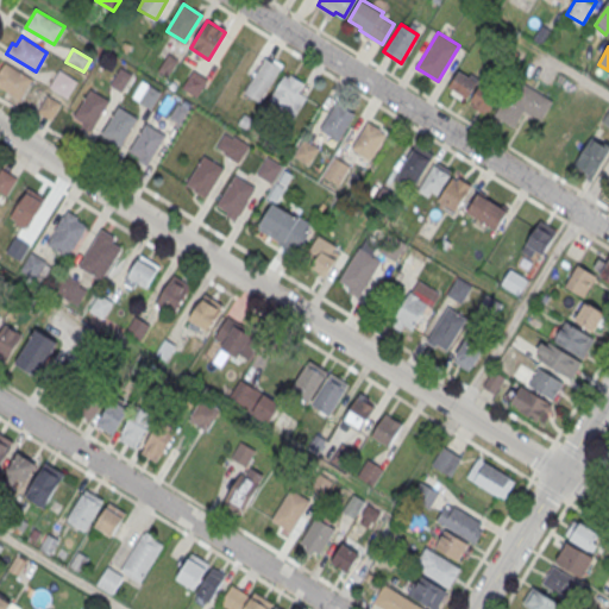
[(167,52),(156,69),(168,76),(179,60),(167,52)]
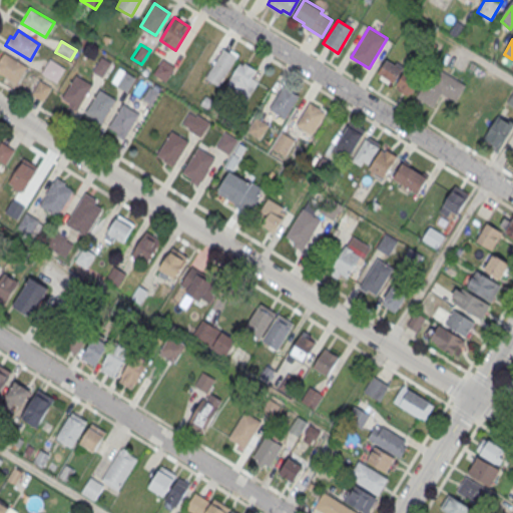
[(223,48),(236,57),(218,86),(204,77),(223,48)]
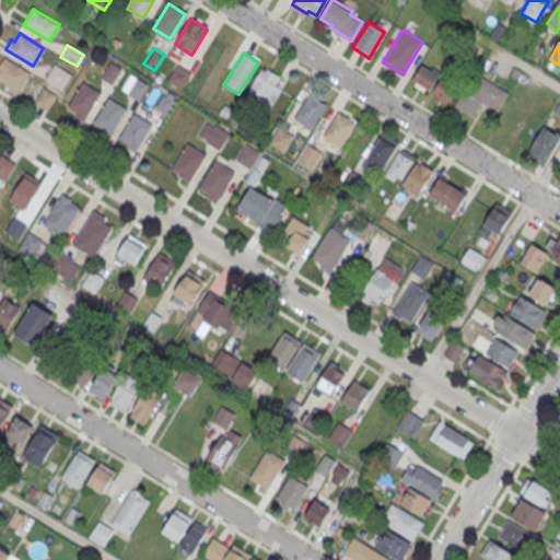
[(31,72),(19,92),(0,79),(0,62),(4,56),(31,72)]
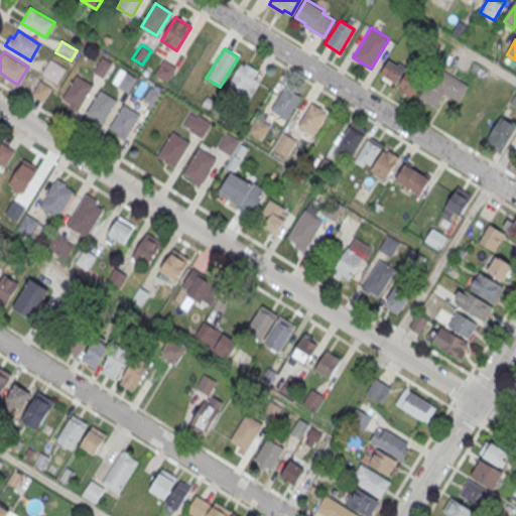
[(102,56),(94,72),(103,78),(112,62),(102,56)]
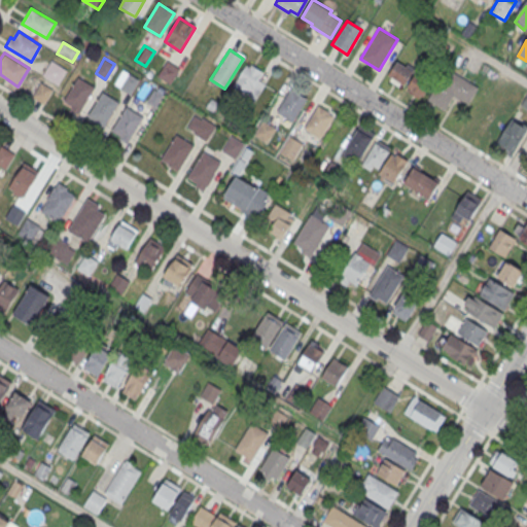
[(42,74),(51,60),(67,70),(58,83),(42,74)]
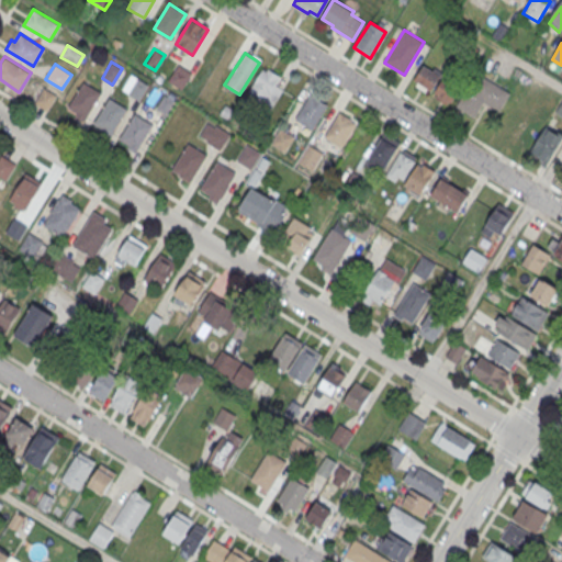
[(412,82),(430,93),(441,75),(423,64),(412,82)]
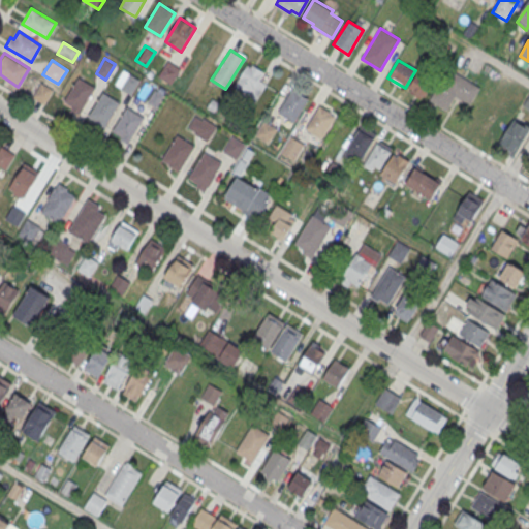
[(167,61),(158,75),(172,84),(180,68),(167,61)]
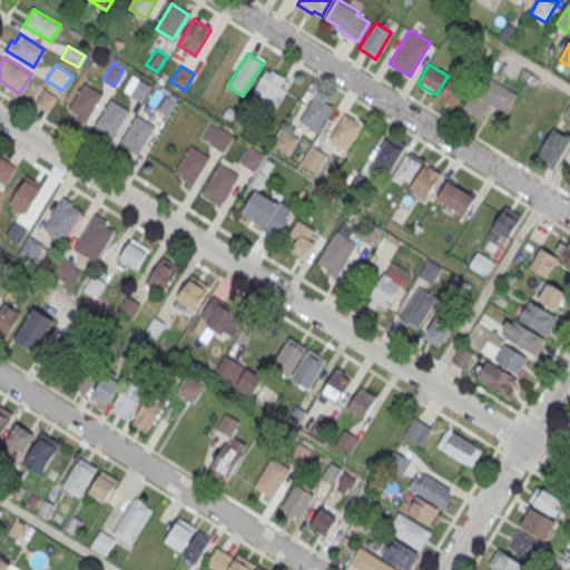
[(267,67),(284,77),(268,102),(252,91),(267,67)]
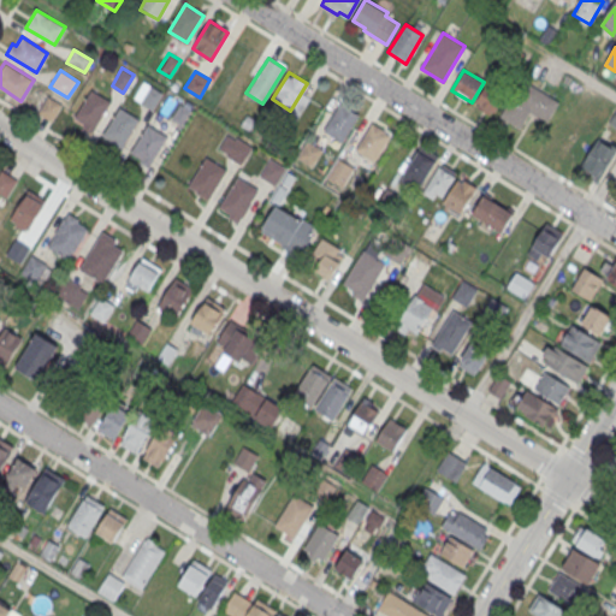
[(502,118),(521,130),(531,114),(548,124),(560,102),(522,82),(502,118)]
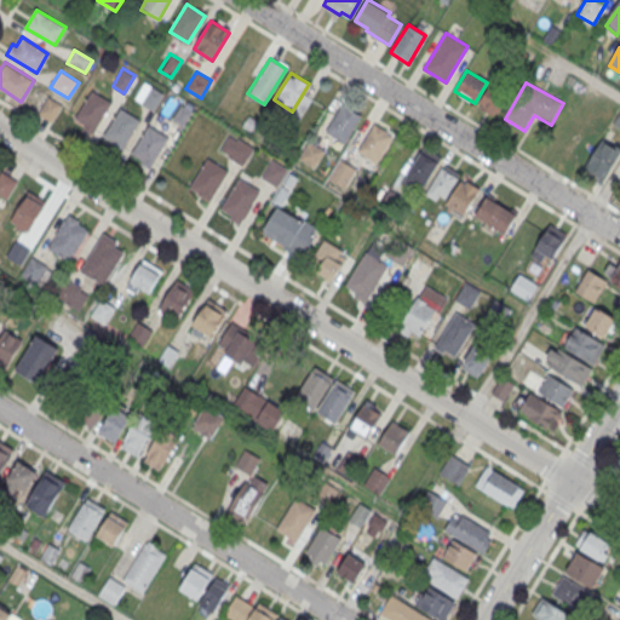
[(151,86),(141,104),(153,112),(164,93),(151,86)]
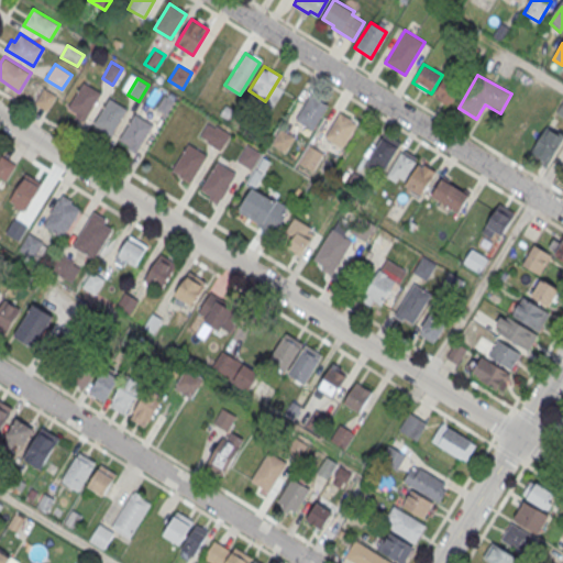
[(451,106),(460,86),(443,78),(434,98),(451,106)]
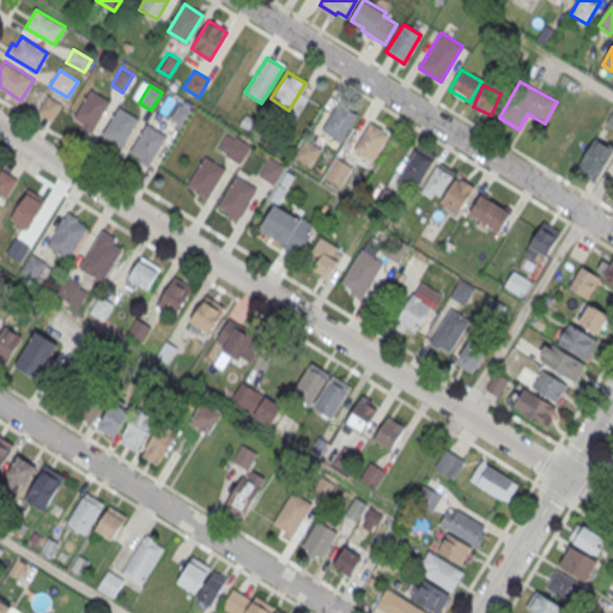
[(91,89),(111,101),(92,132),(83,127),(85,122),(74,116),(91,89)]
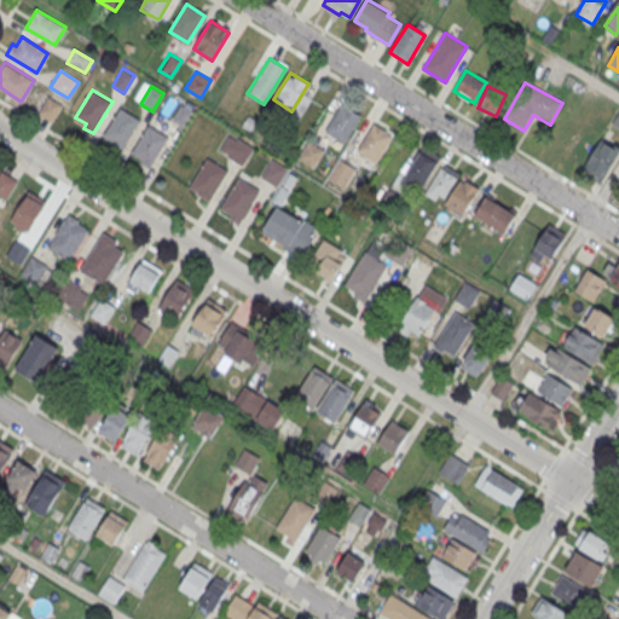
[(47,97),(62,105),(52,122),(38,113),(47,97)]
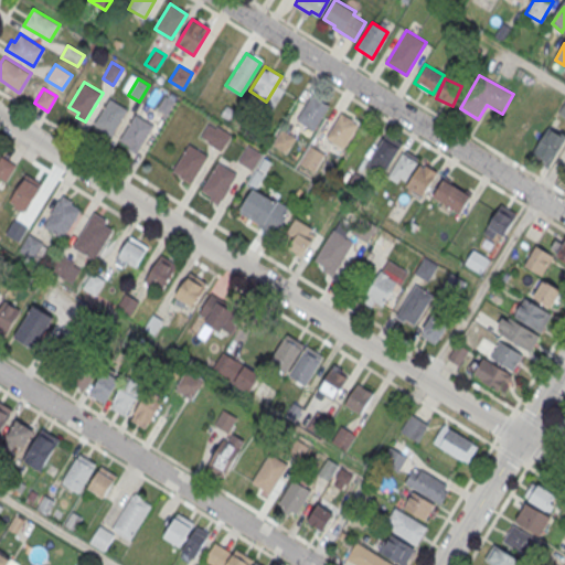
[(312,94),(329,105),(313,130),(297,119),(312,94)]
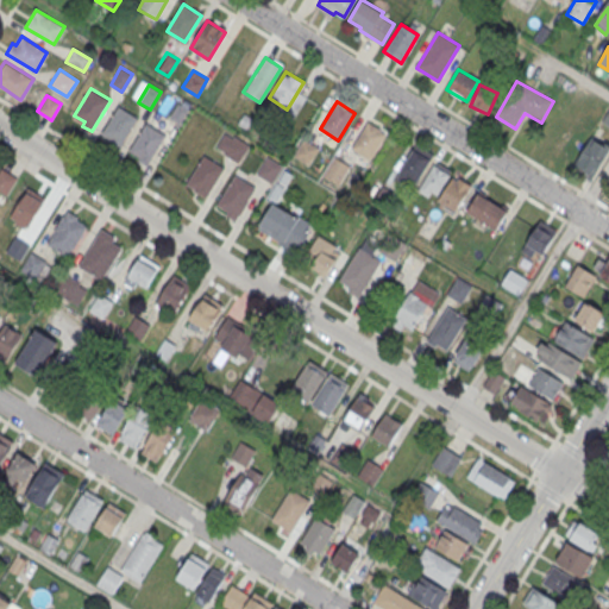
[(177,102),(168,118),(180,124),(188,108),(177,102)]
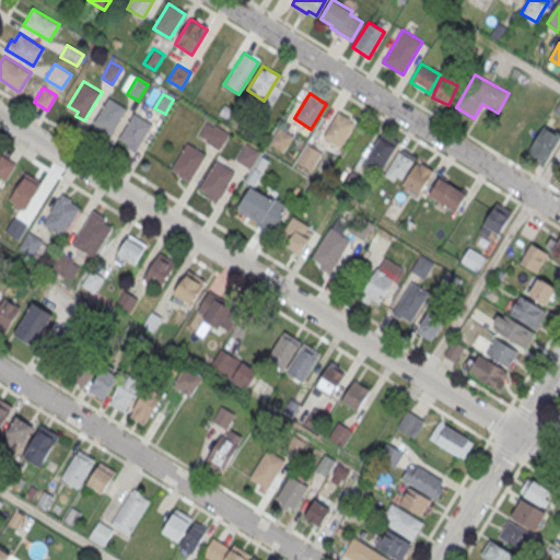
[(108,97),(126,108),(112,133),(93,123),(108,97)]
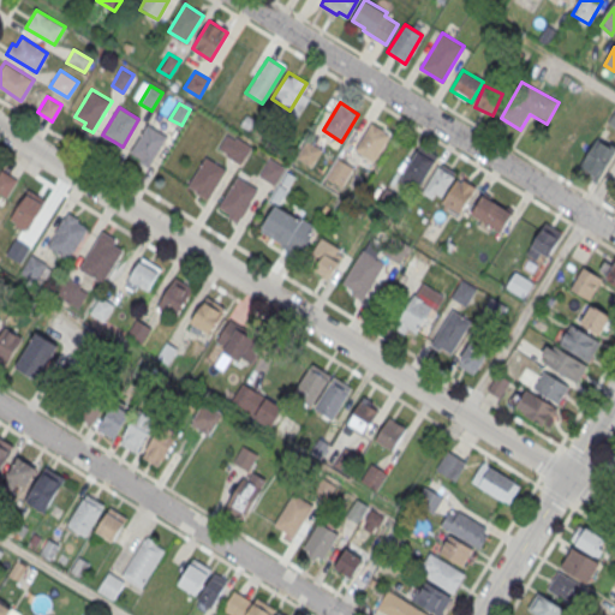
[(372,123),(390,135),(374,161),(356,150),(372,123)]
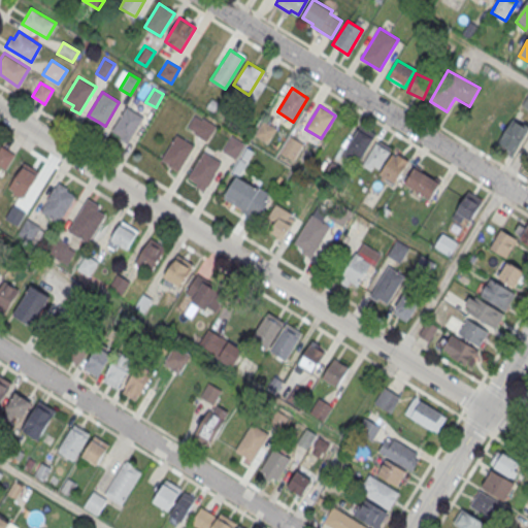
[(126,106),(110,130),(128,141),(143,117),(126,106)]
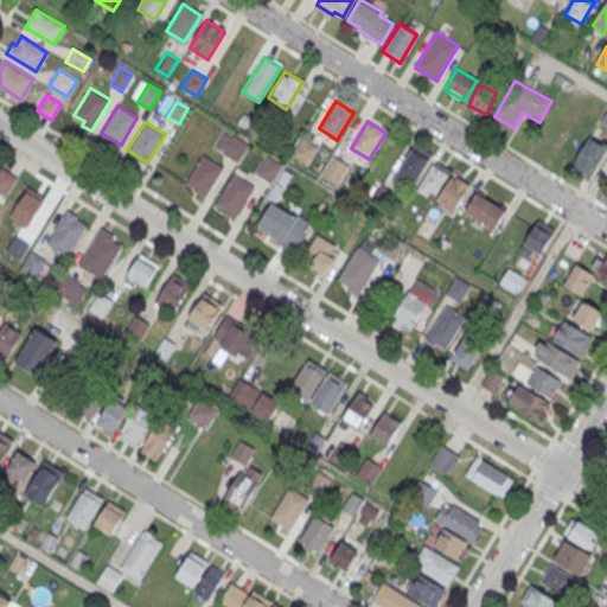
[(216,151),(240,163),(248,146),(223,134),(216,151)]
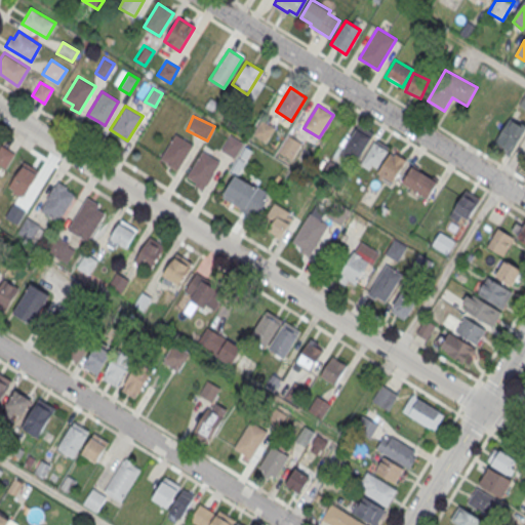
[(510,119),(524,127),(524,129),(512,152),(495,143),(510,119)]
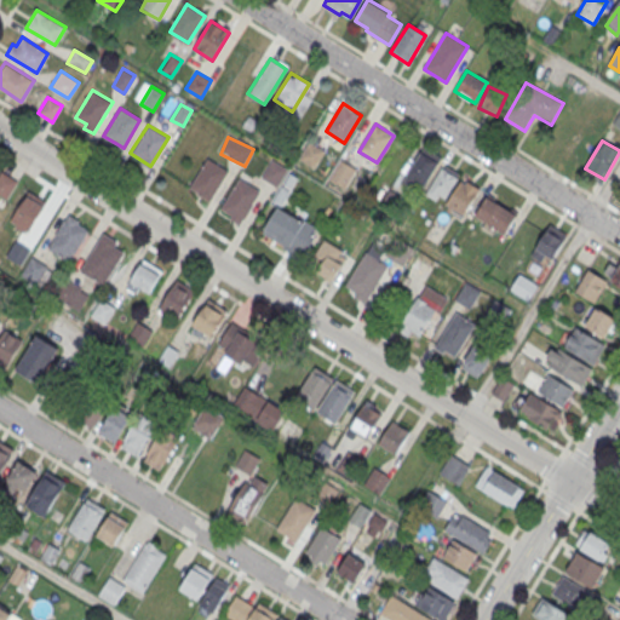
[(310,142),(299,159),(314,168),(325,151),(310,142)]
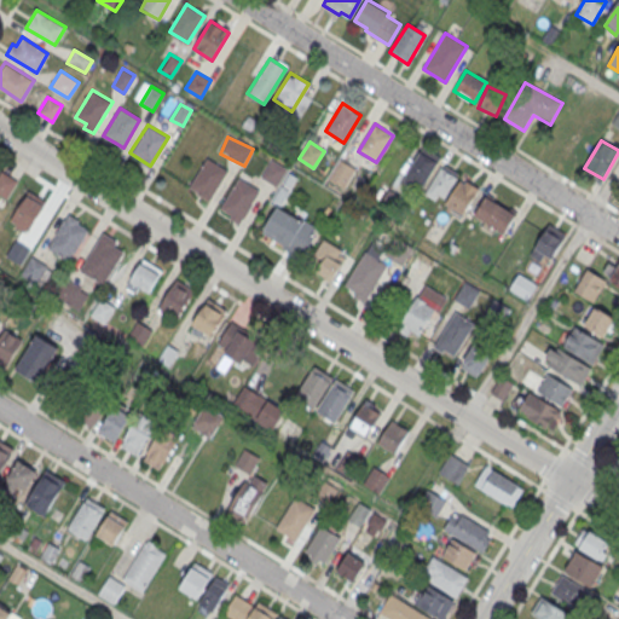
[(423,146),(440,157),(420,192),(401,181),(423,146)]
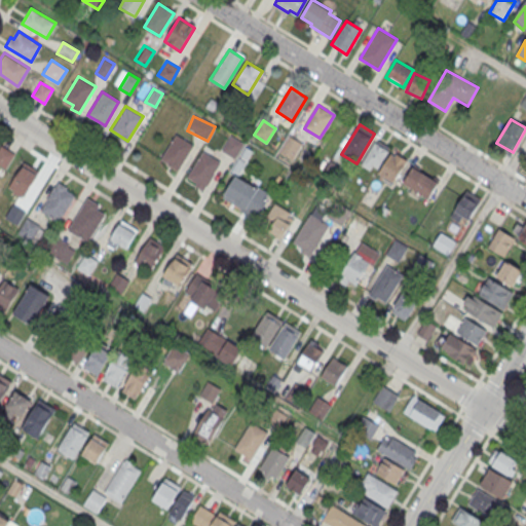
[(176,134),(161,158),(179,170),(193,145),(176,134)]
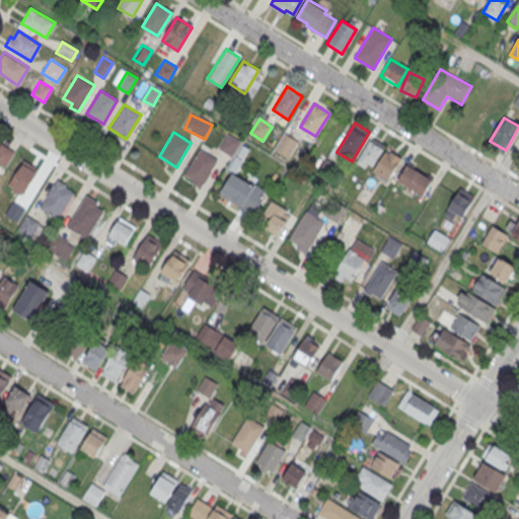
[(285,133),(275,149),(289,157),(298,141),(285,133)]
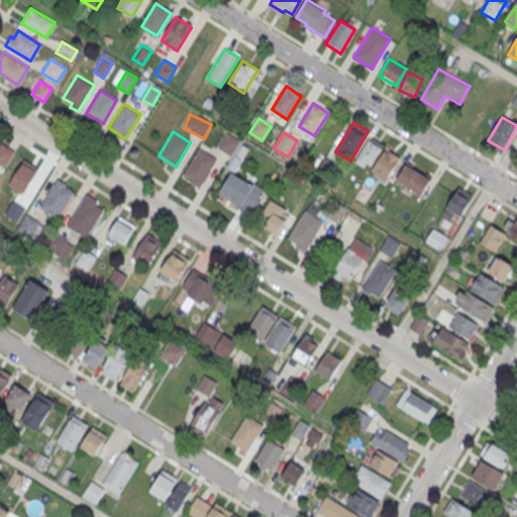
[(228,133),(218,147),(230,154),(239,140),(228,133)]
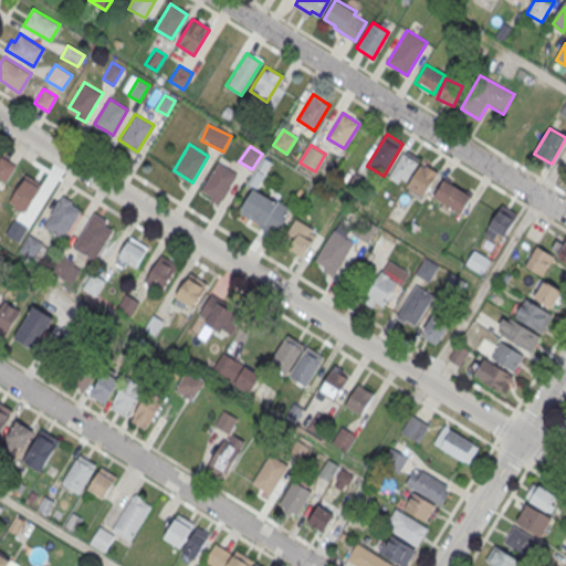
[(402,153),(419,163),(407,181),(400,178),(397,184),(387,177),(402,153)]
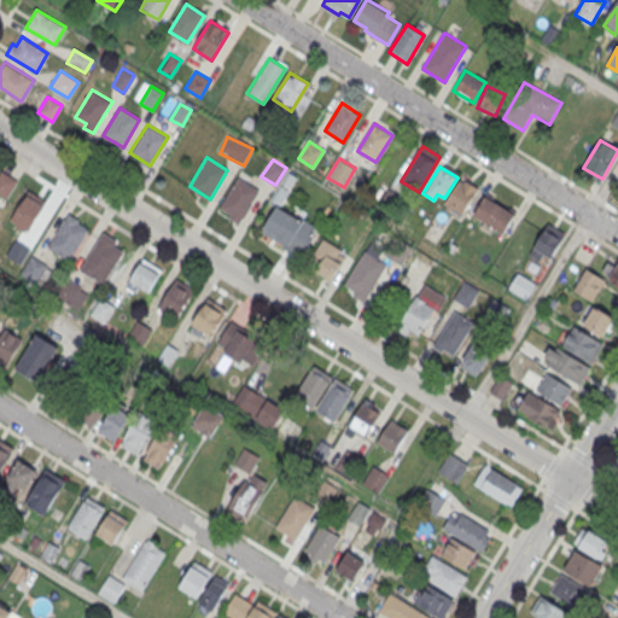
[(17,180),(7,197),(0,192),(0,172),(1,170),(17,180)]
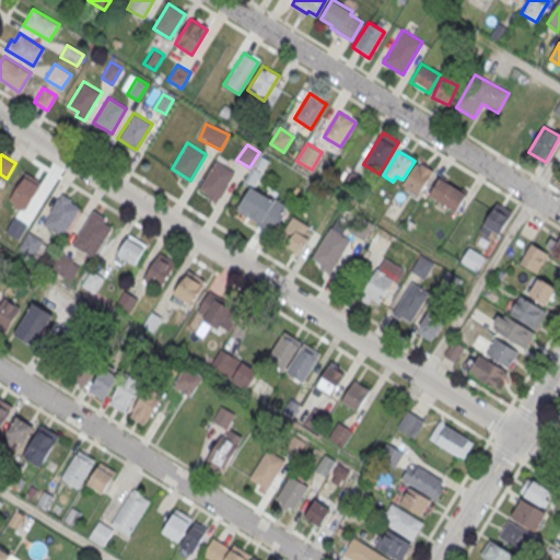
[(216,161),(199,187),(218,199),(235,173),(216,161)]
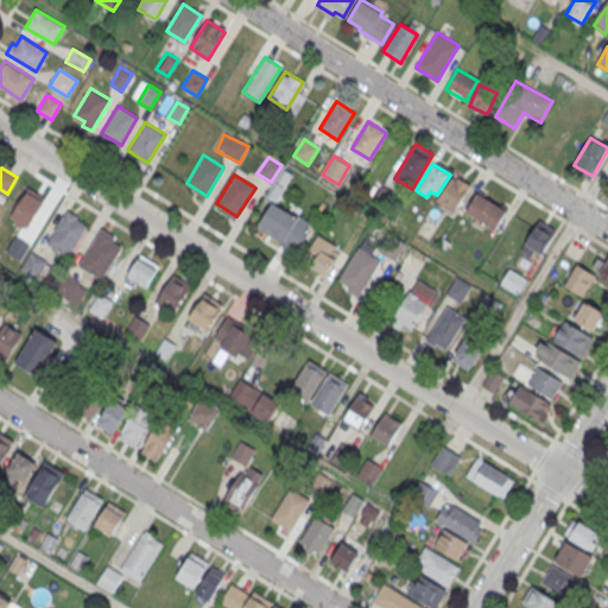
[(450,176),(456,179),(457,176),(470,184),(454,210),(436,200),(450,176)]
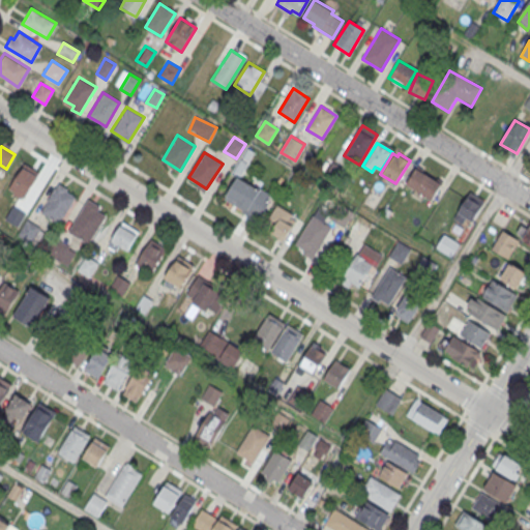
[(39,172),(23,200),(12,194),(15,192),(8,188),(24,163),(39,172)]
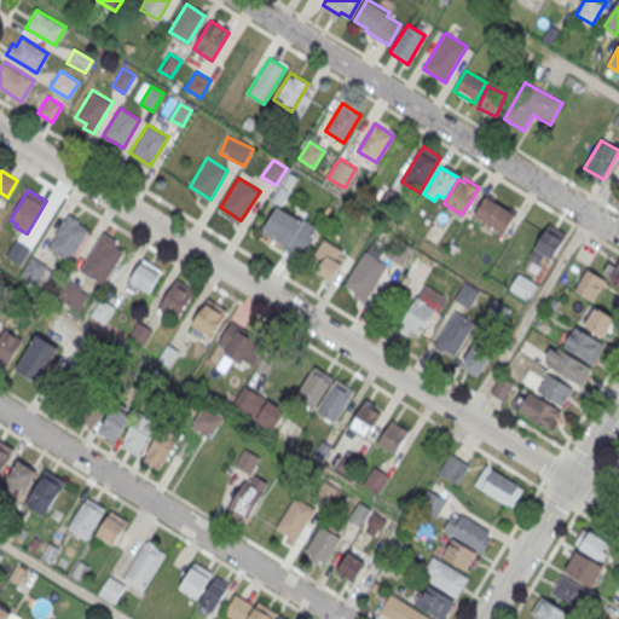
[(486,196),(515,214),(504,232),(474,214),(486,196)]
